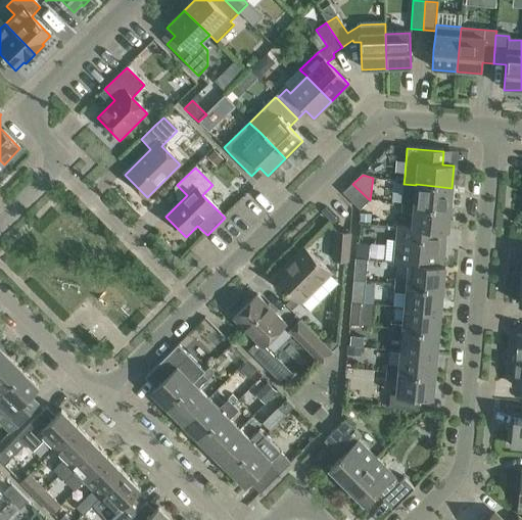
[(370,200),(352,184),(342,194),(360,211),(370,200)]
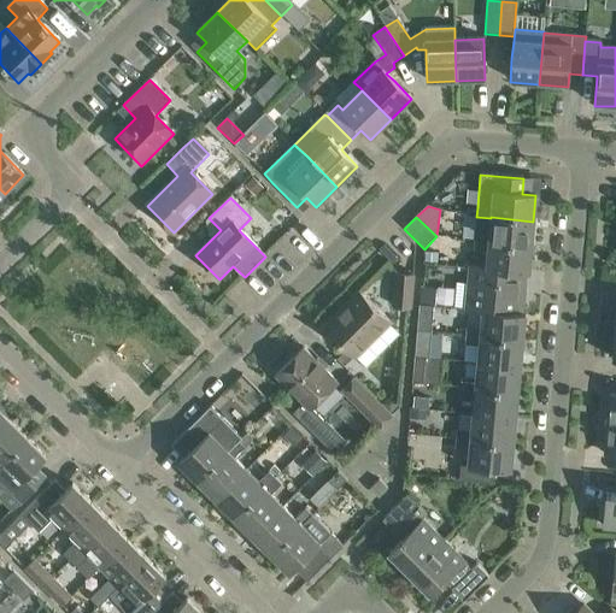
[(474,242),(531,248),(533,222),(491,217),(491,218),(476,217),(474,242)]
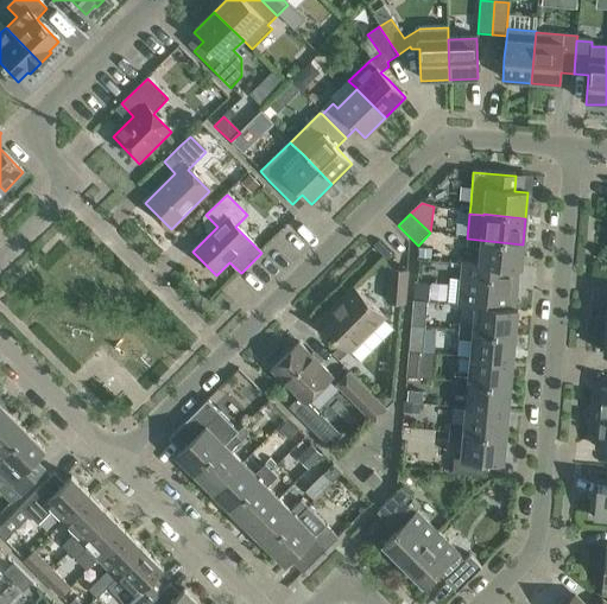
[(462,265),(520,269),(523,245),(467,239),(467,248),(481,249),(480,266),(462,265)]
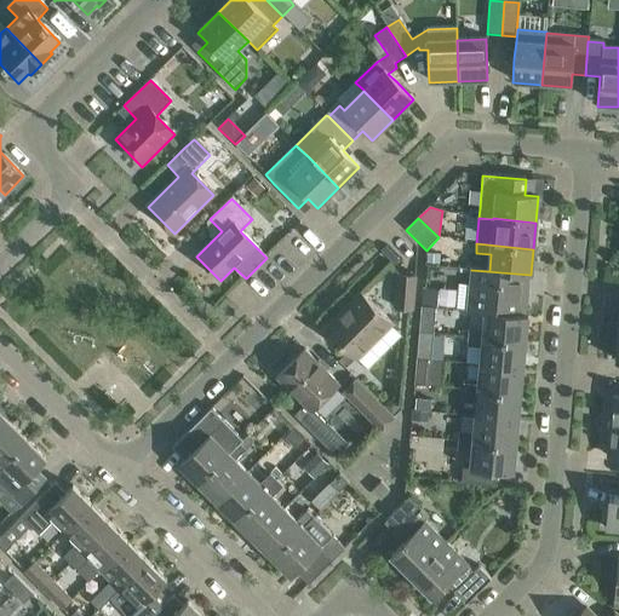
[(428,255),(427,264),(439,265),(440,257),(428,255)]
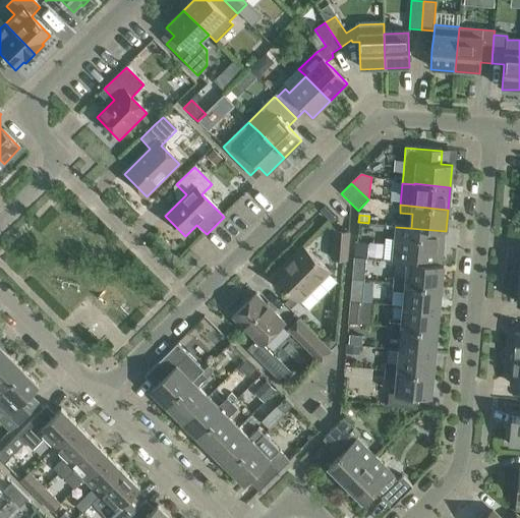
[(396,227),(393,263),(443,267),(443,266),(441,266),(444,232),(446,232),(446,231),(396,227)]
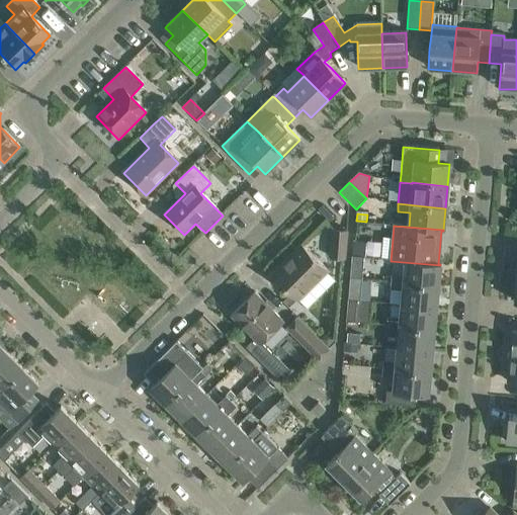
[(330,259),(344,260),(346,232),(332,231),(330,259)]
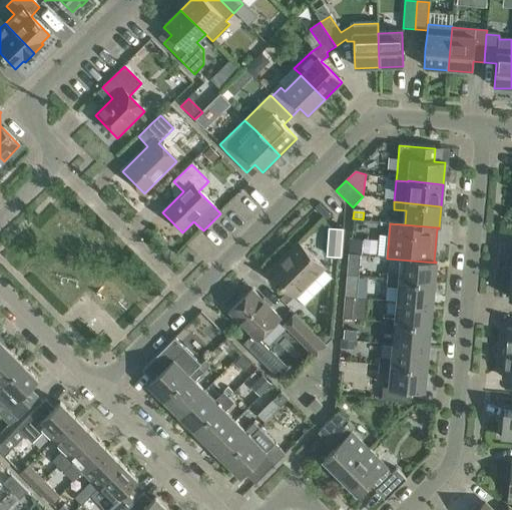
[(269,274),(294,299),(324,269),(299,243),(269,274)]
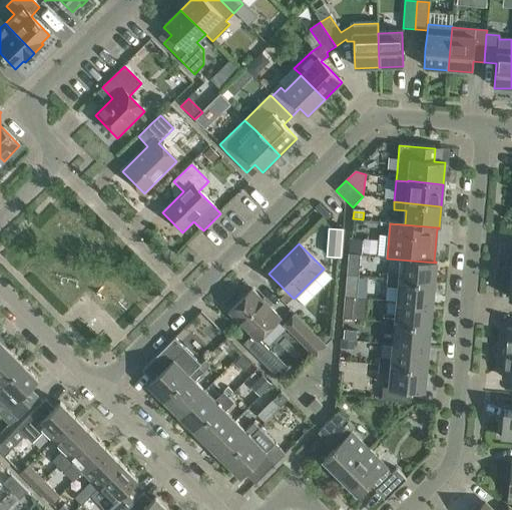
[(348,255),(346,278),(358,279),(360,256),(348,255)]
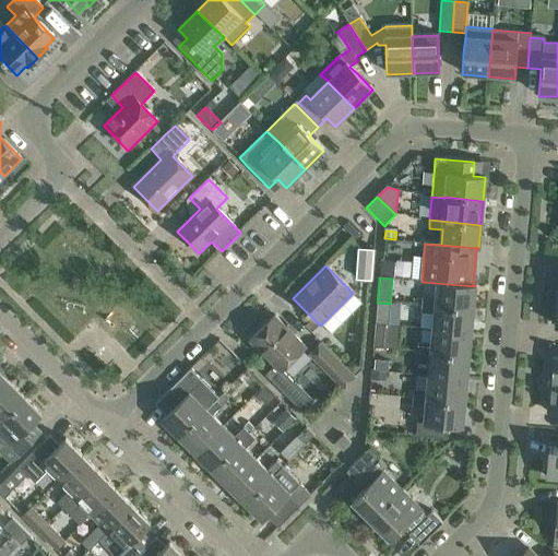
[(423,298),(422,306),(473,310),(475,286),(422,282),(422,283),(438,284),(436,299),(423,298)]
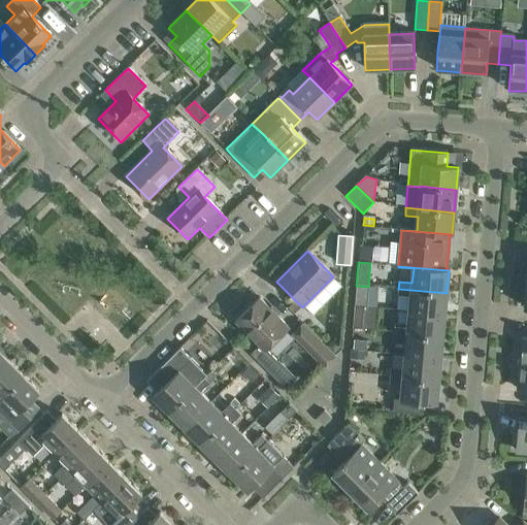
[(356,286),(355,306),(364,306),(367,307),(368,287),(356,286)]
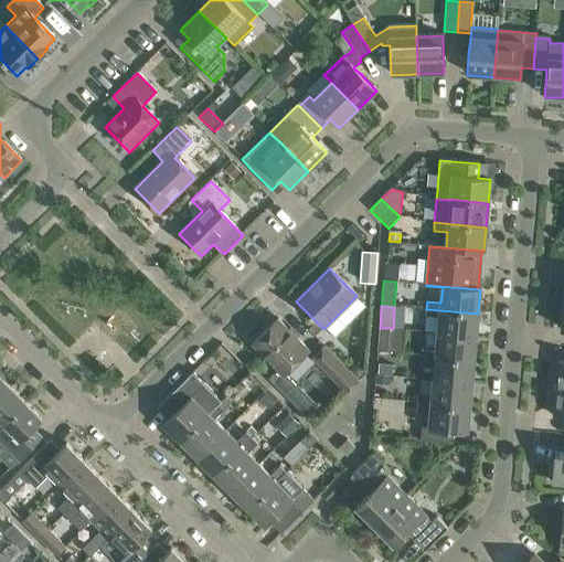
[(439,319),(437,335),(476,338),(478,314),(426,309),(425,317),(439,319)]
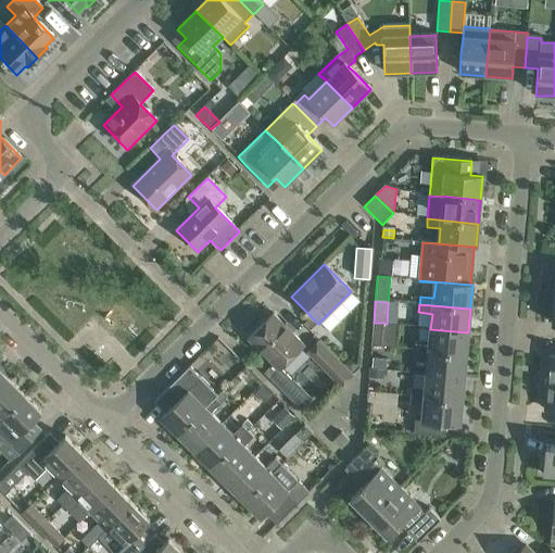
[(248,340),(279,371),(303,346),(273,315),(248,340)]
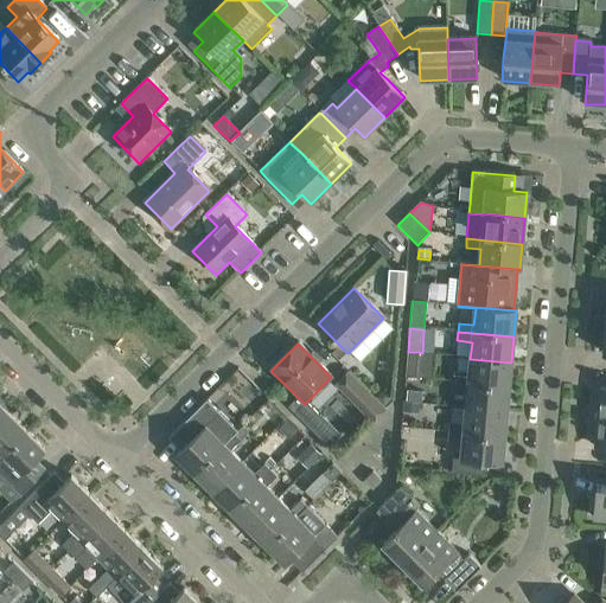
[(408,352),(406,377),(416,378),(419,352),(408,352)]
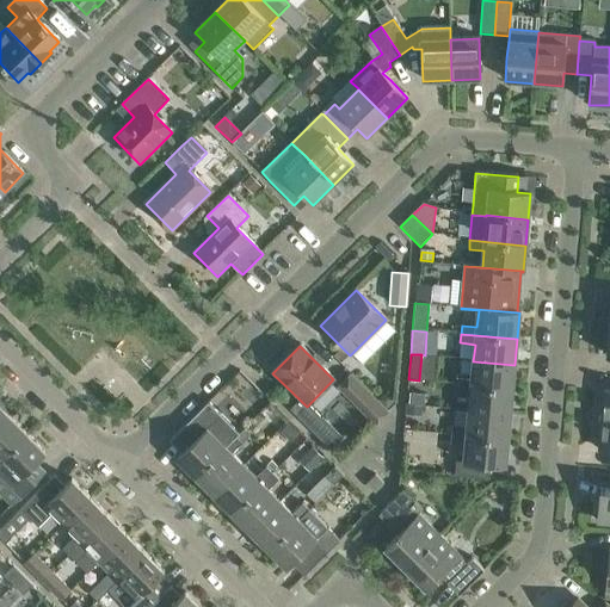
[(456,376),(456,385),(512,390),(515,365),(473,361),(472,378),(456,376)]
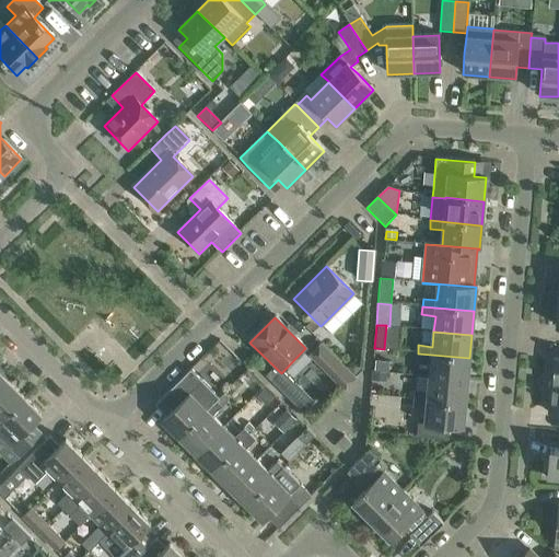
[(310,356),(344,391),(356,380),(322,345),(310,356)]
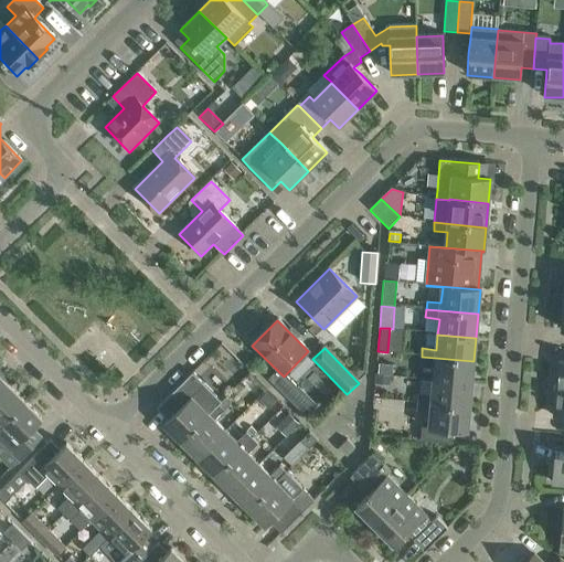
[(434,366),(433,382),(471,384),(474,361),(422,357),(421,364),(434,366)]
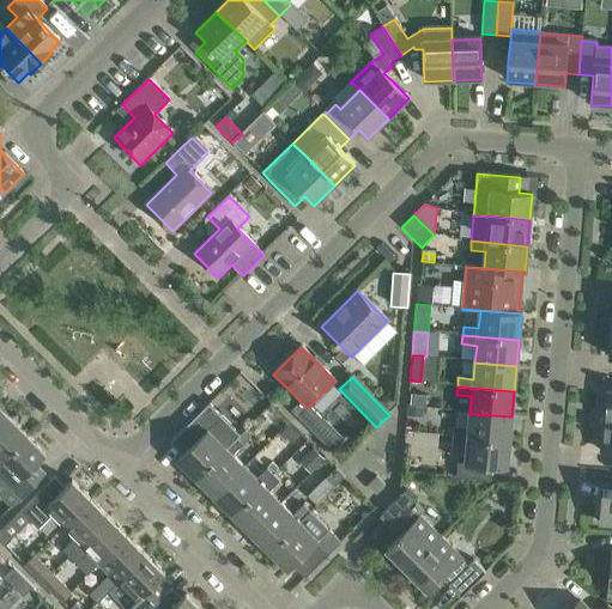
[(408,406),(424,406),(424,397),(410,396),(408,406)]
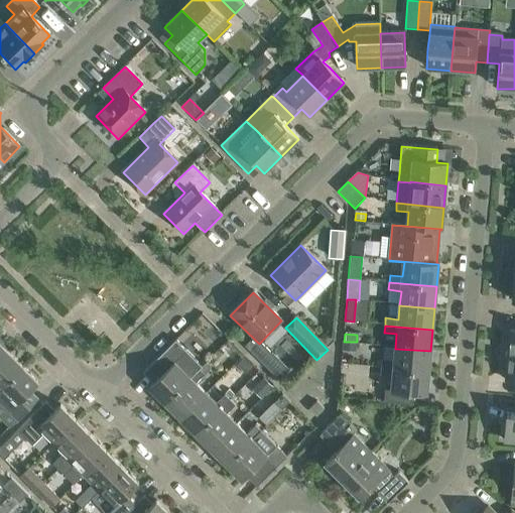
[(175,341),(143,374),(153,384),(149,388),(165,404),(201,370),(175,341)]
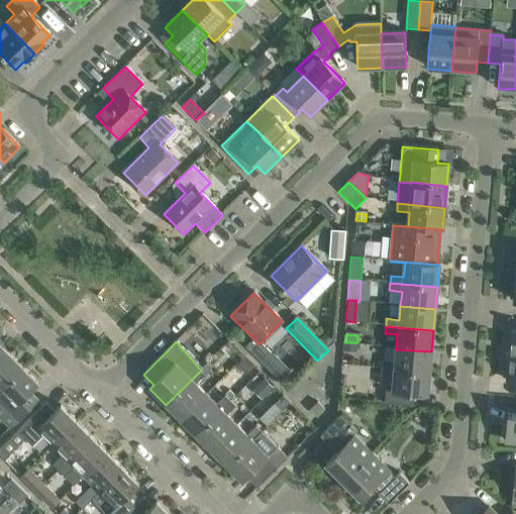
[(343,343),(343,352),(356,353),(357,344),(343,343)]
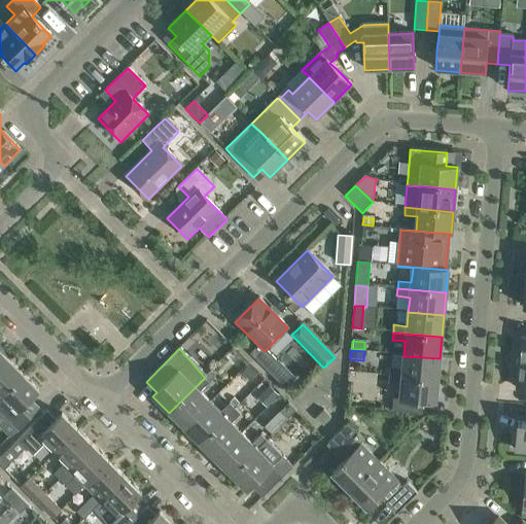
[(0,370),(8,361),(0,352),(0,370)]
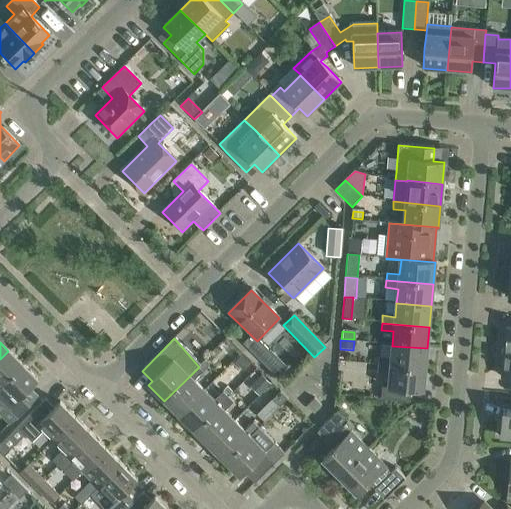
[(378,358),(378,366),(425,370),(427,348),(392,346),(391,359),(378,358)]
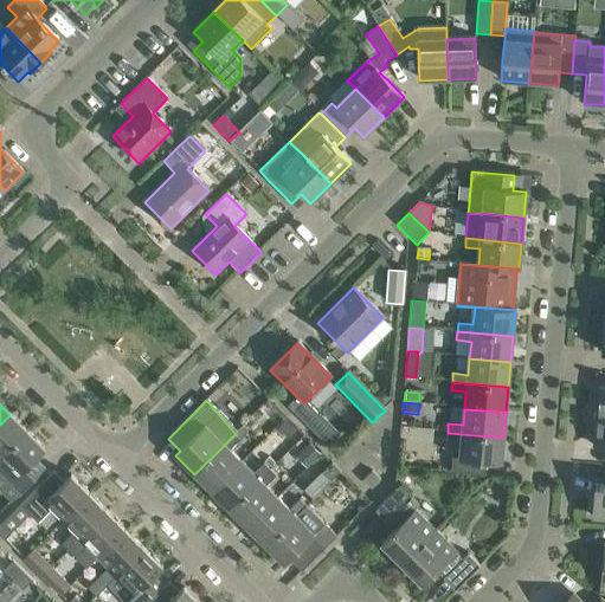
[(0,458),(27,432),(10,415),(0,425),(0,458)]
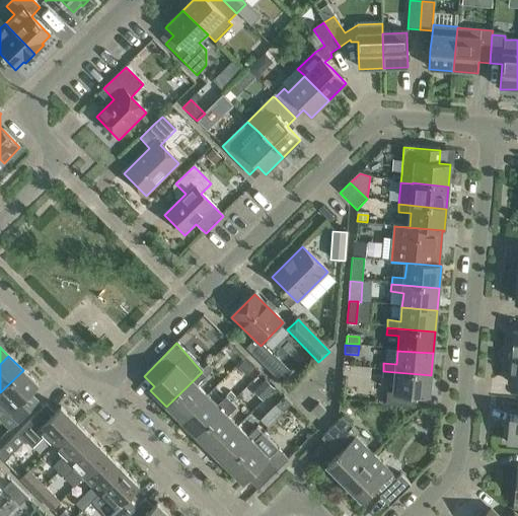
[(517,359),(510,359),(508,384),(517,384),(517,359)]
